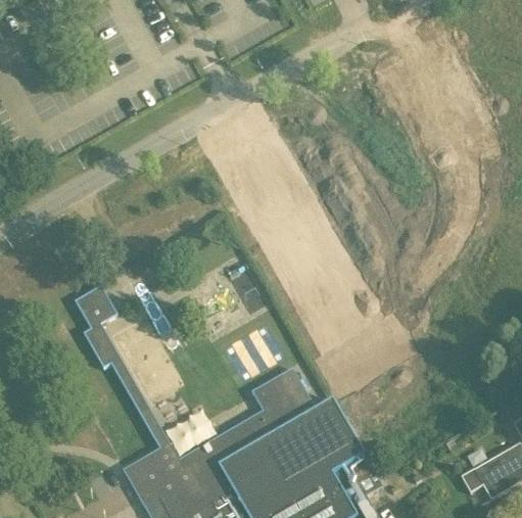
[(103,367),(120,358),(100,323),(116,314),(100,285),(74,300),(90,328),(83,332),(103,367)]
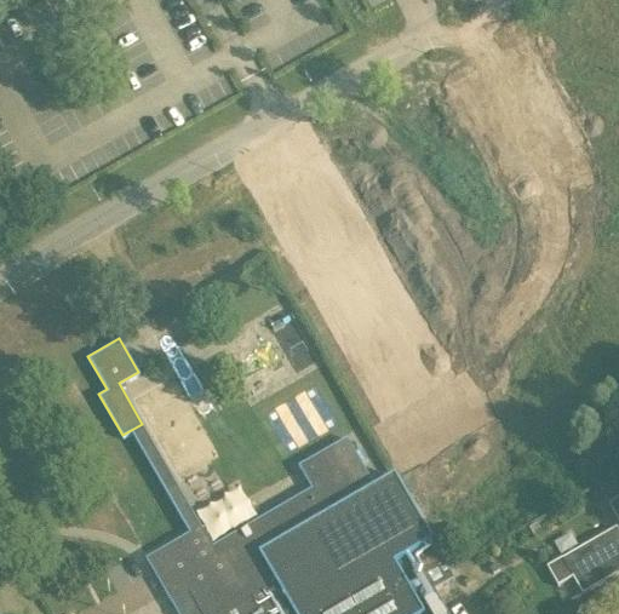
[(310,486),(212,544),(200,523),(152,549),(170,579),(160,584),(168,598),(185,589),(200,613),(448,613),(433,586),(452,575),(393,474),(373,485),(345,435),(297,463),(310,486)]
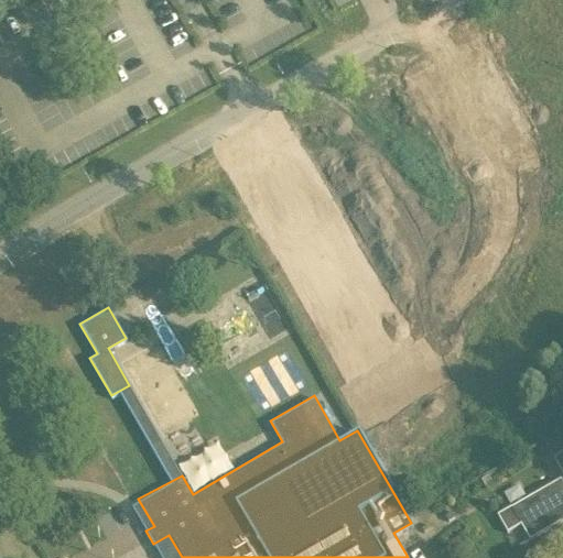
[(562,472),(562,448),(552,455),(562,472)]
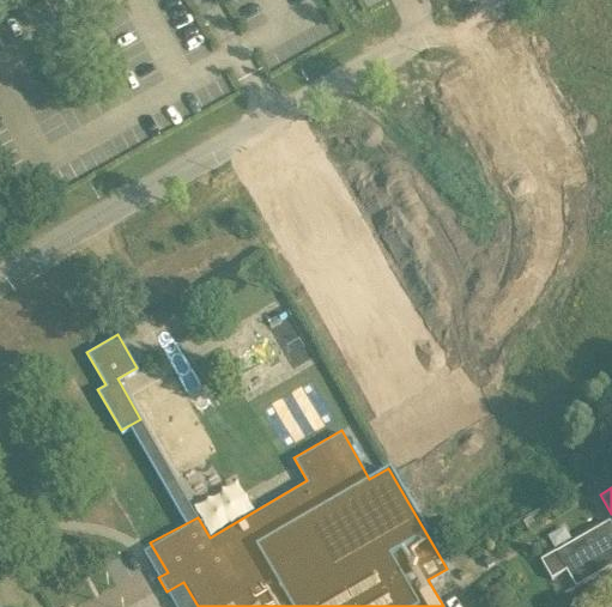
[(437,521),(444,533),(453,528),(446,516),(437,521)]
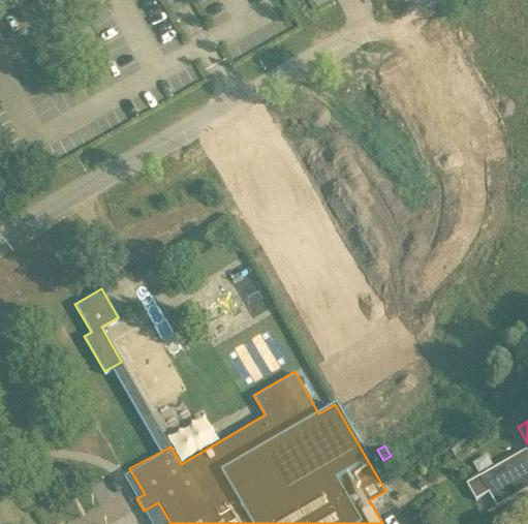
[(495,504),(527,485),(527,453),(525,447),(477,473),(465,481),(475,496),(487,489),(495,504)]
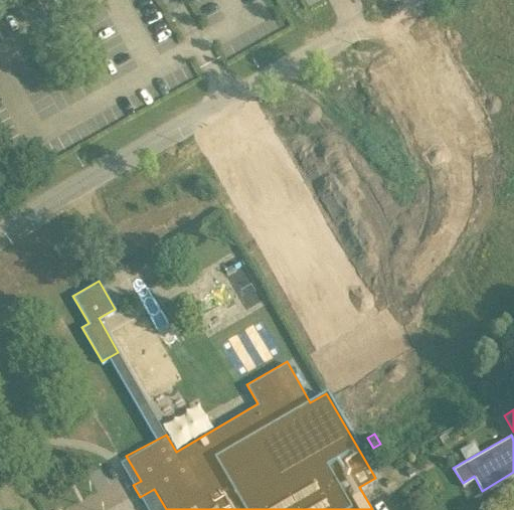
[(464,455),(478,450),(475,440),(460,445),(464,455)]
